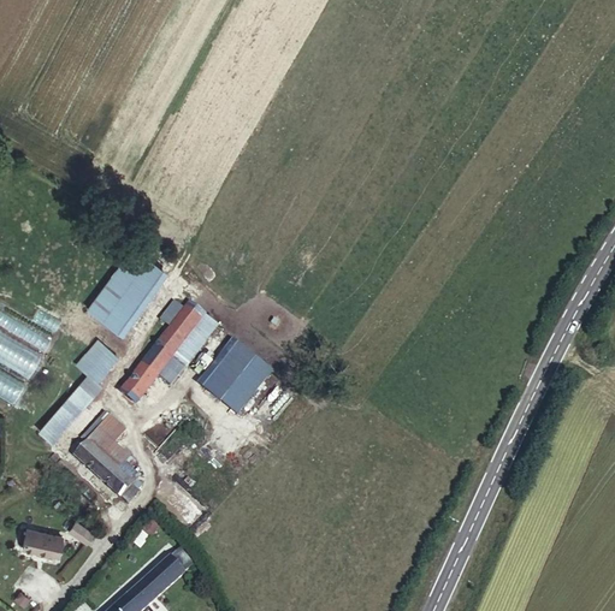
[(116,328),(161,267),(132,245),(87,306),(116,328)]
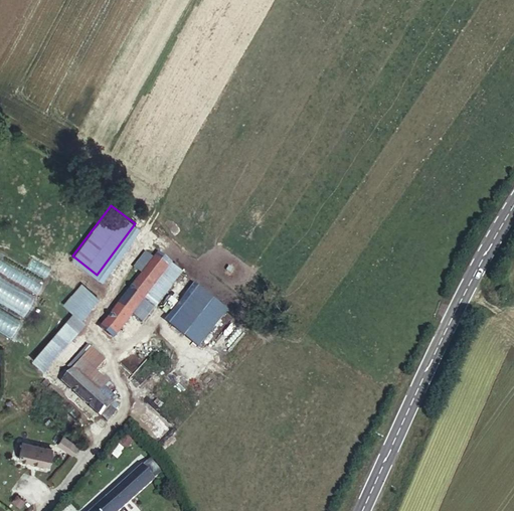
[(144,296),(171,261),(159,251),(133,288),(144,296)]
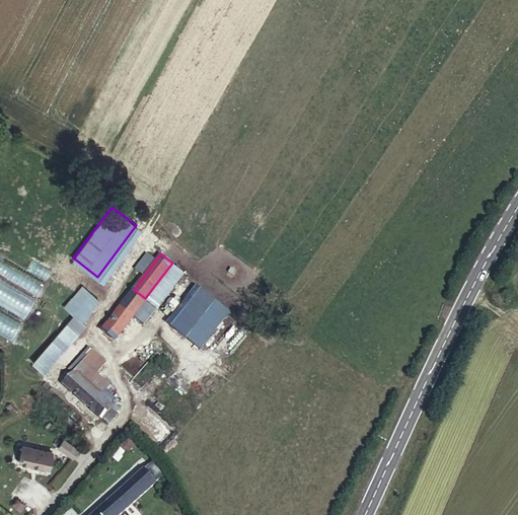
[(145,324),(185,272),(172,263),(145,298),(133,316),(145,324)]
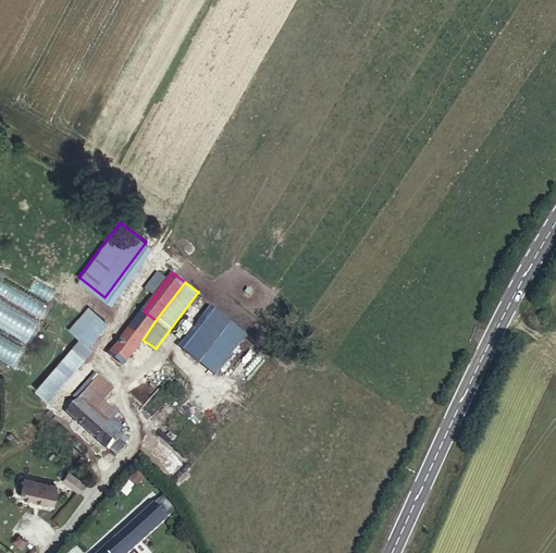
[(209,310),(178,353),(218,380),(248,338),(209,310)]
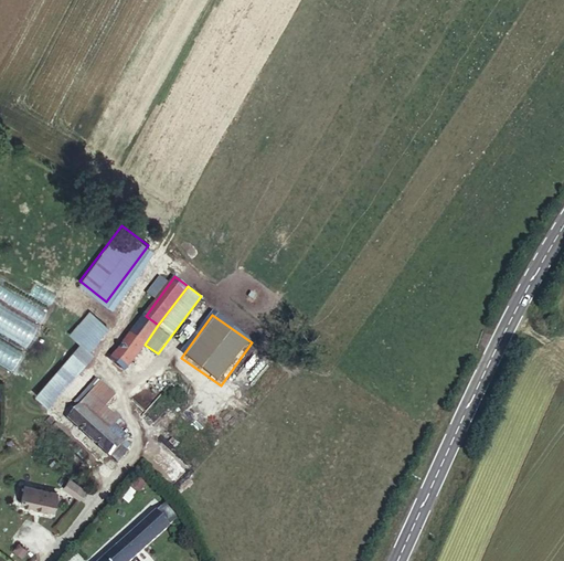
[(145,345),(158,325),(146,316),(112,361),(125,371),(145,345)]
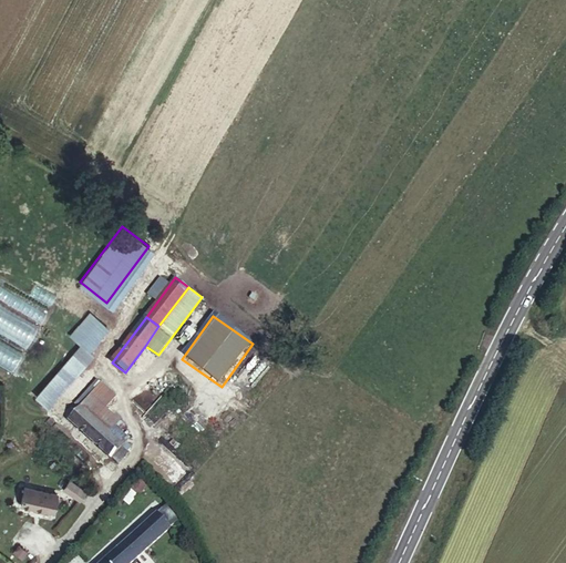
[(49,408),(95,355),(83,344),(37,398),(49,408)]
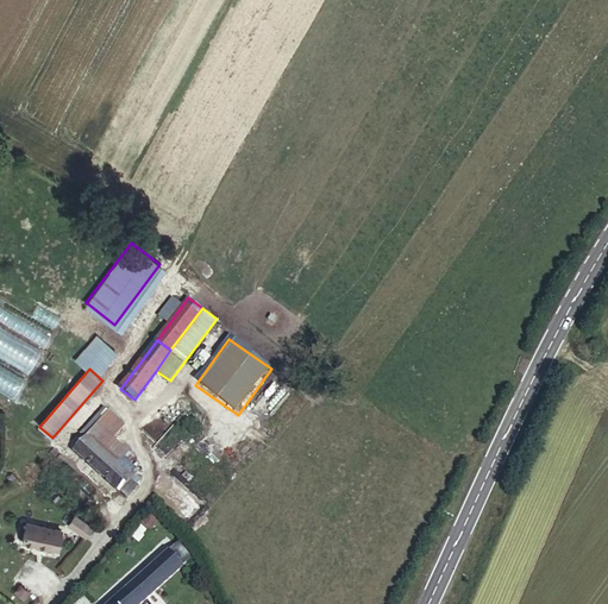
[(114,435),(125,423),(111,410),(89,435),(132,473),(138,467),(129,460),(135,452),(114,435)]
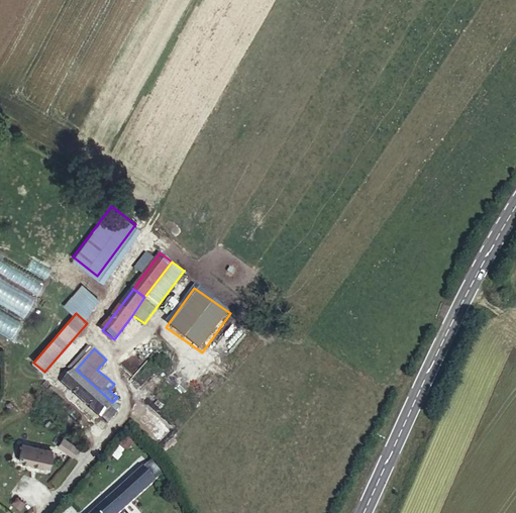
[(76,370),(75,370),(63,383),(100,417),(101,416),(111,405),(113,403),(112,402),(76,370)]
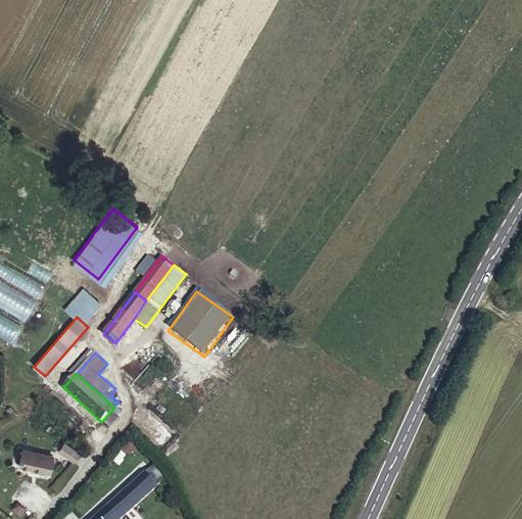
[(107,427),(119,415),(112,410),(102,421),(107,427)]
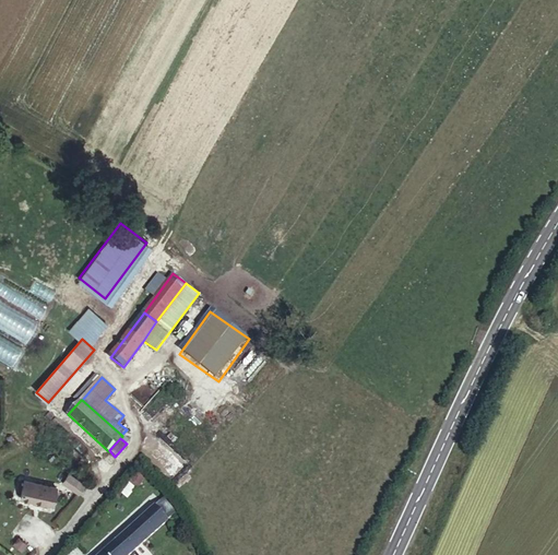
[(139,473),(120,496),(129,504),(147,481),(139,473)]
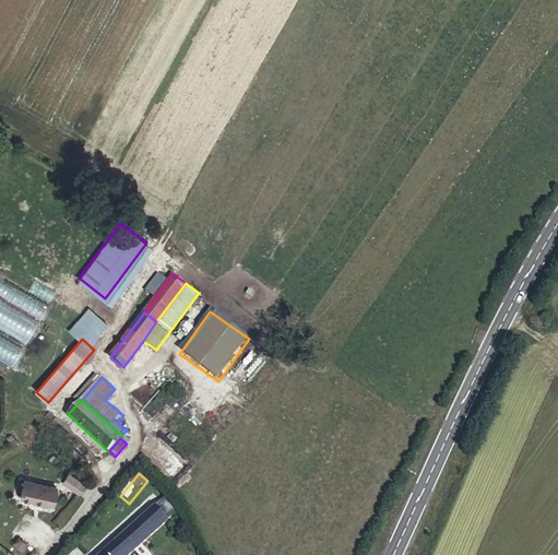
[(51,499),(57,482),(30,474),(24,491),(51,499)]
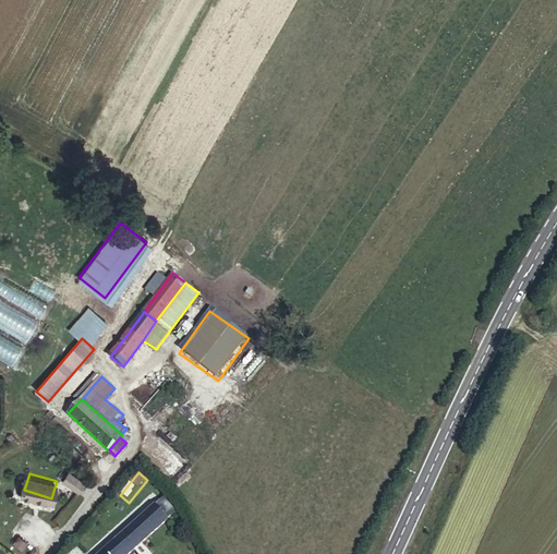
[(68,476),(62,486),(80,496),(86,486),(68,476)]
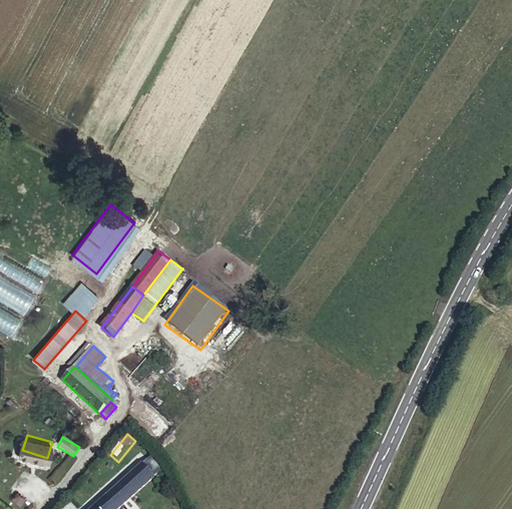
[(116,508),(159,470),(148,457),(90,508),(116,508)]
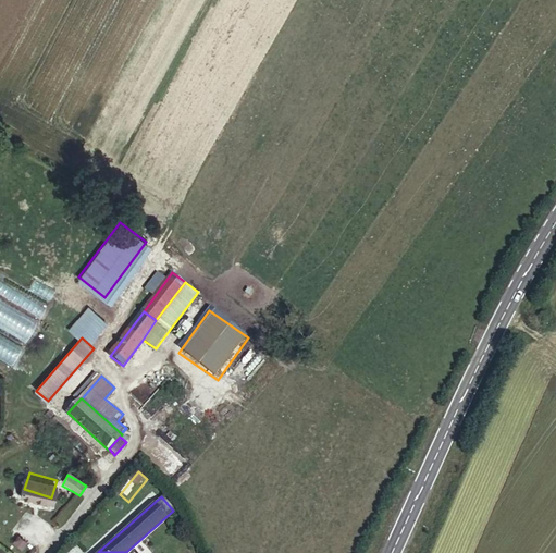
[(21,540),(14,548),(21,552),(23,552),(28,545),(21,540)]
